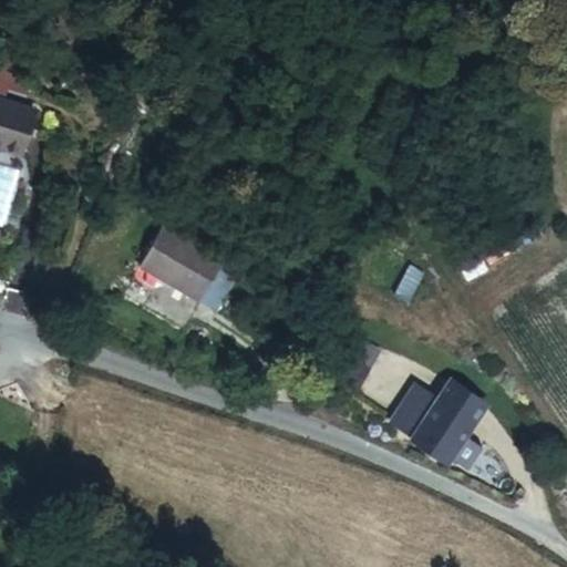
[(0,153),(22,160),(35,112),(0,100),(0,153)]
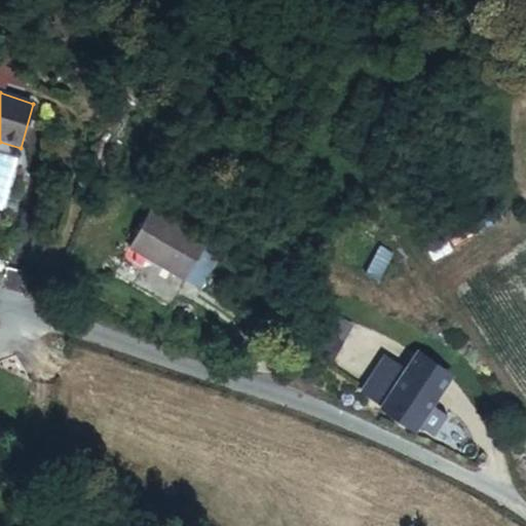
[(158,198),(152,209),(209,240),(185,282),(201,293),(223,251),(215,231),(158,198)]
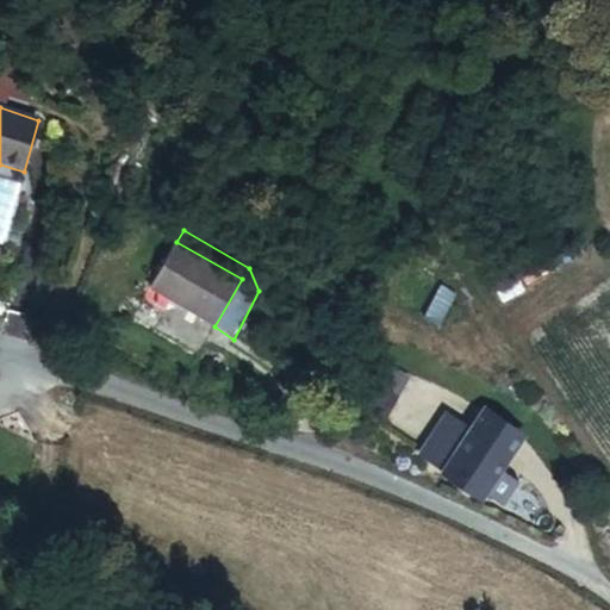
[(242,279),(176,242),(142,300),(163,313),(170,303),(215,327),(242,279)]
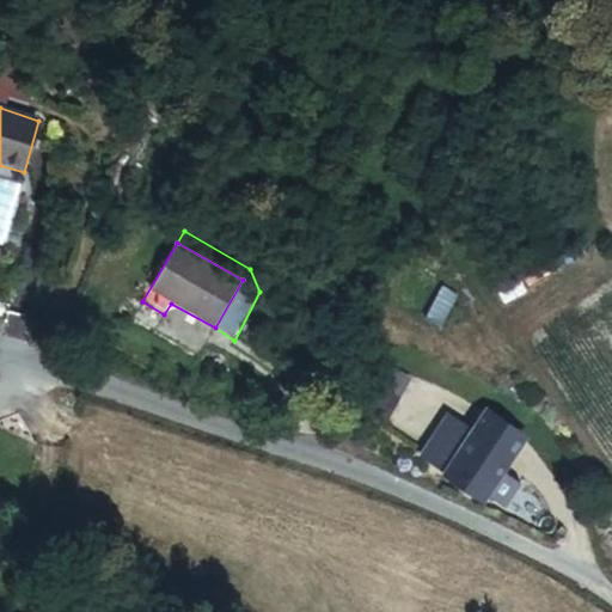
[(384,362),(372,383),(401,399),(412,379),(384,362)]
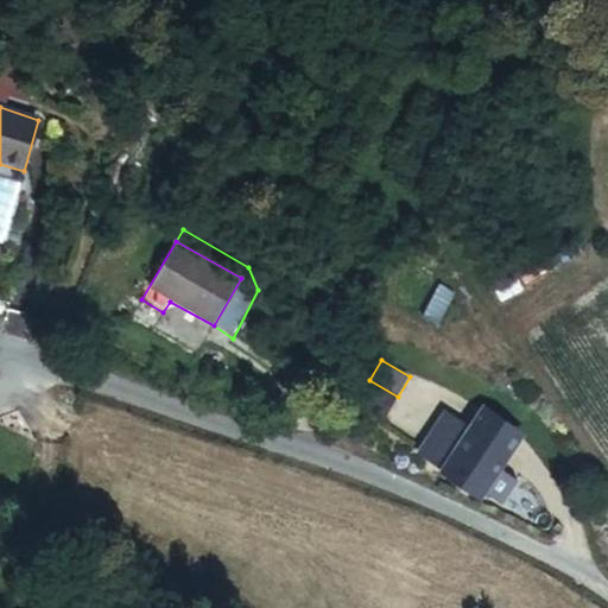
[(398,397),(369,380),(356,404),(385,420),(398,397)]
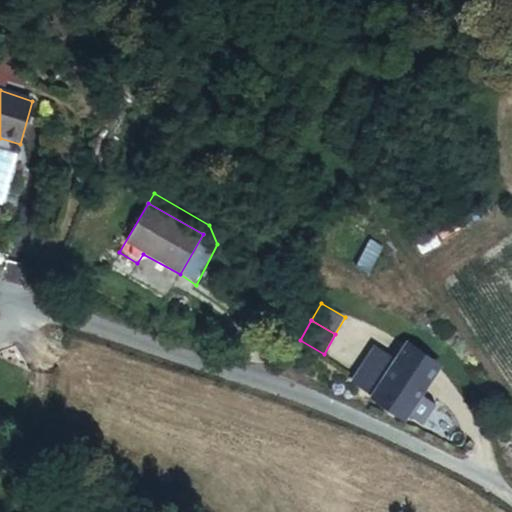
[(406,421),(430,383),(395,360),(372,397),(406,421)]
